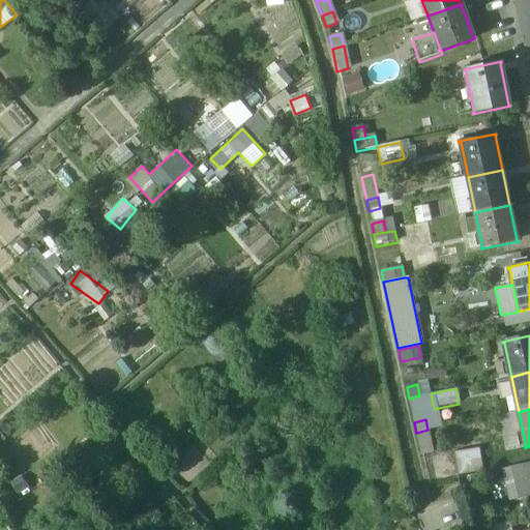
[(433,452),(428,430),(416,433),(421,455),(433,452)]
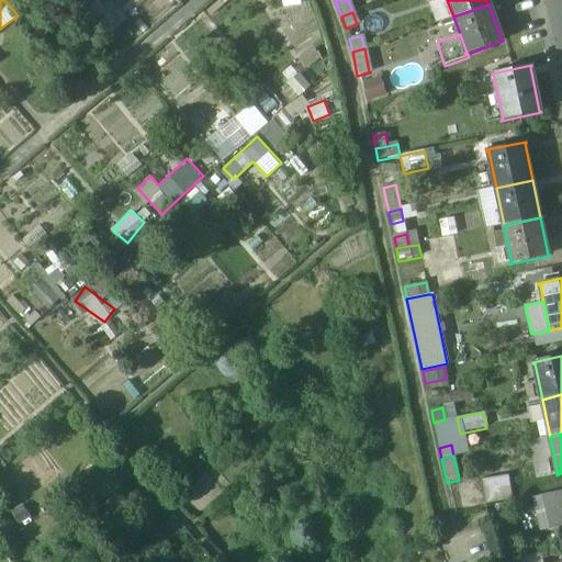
[(506,475),(482,480),(485,504),(510,499),(506,475)]
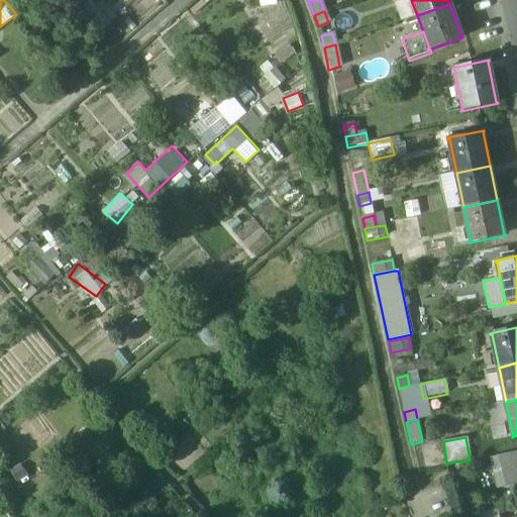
[(516,452),(503,456),(510,488),(516,486),(516,452)]
